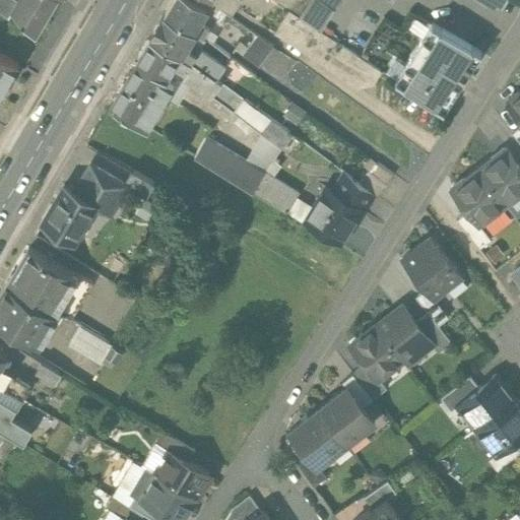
[(0,0),(0,14),(6,18),(10,12),(17,1),(15,0),(0,0)]
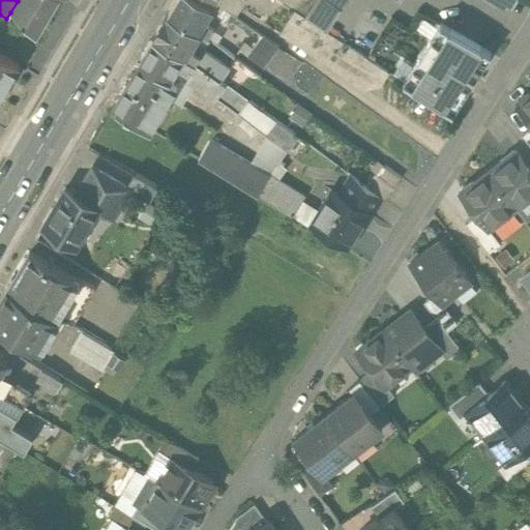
[(55,0),(18,0),(18,1),(10,12),(33,36),(55,0)]
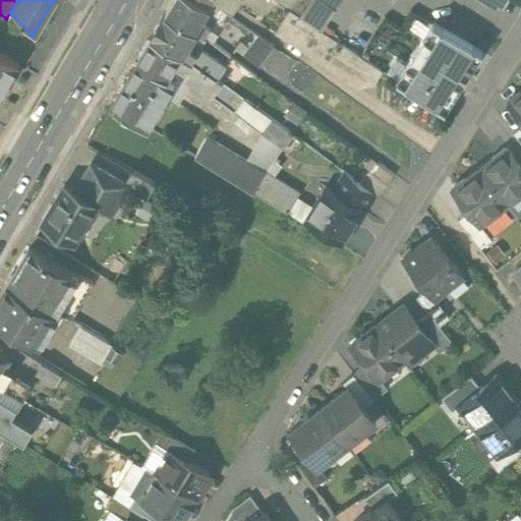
[(173,0),(164,15),(192,33),(197,23),(207,8),(193,0),(173,0)]
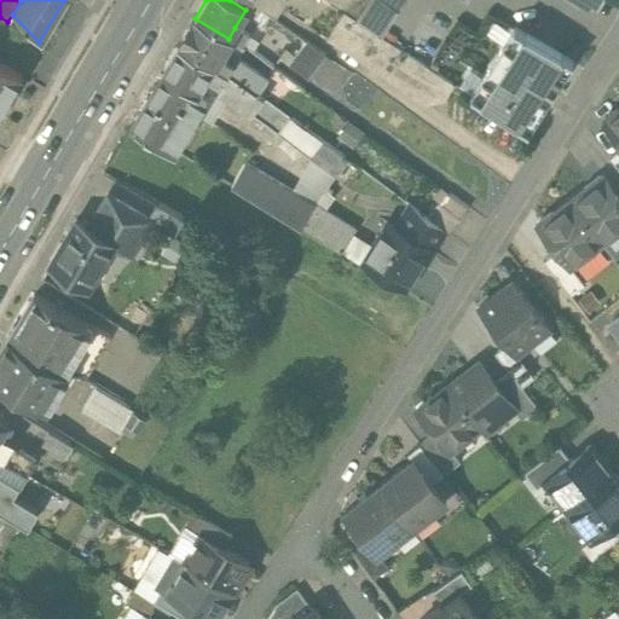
[(256,0),(277,12),(283,0),(256,0)]
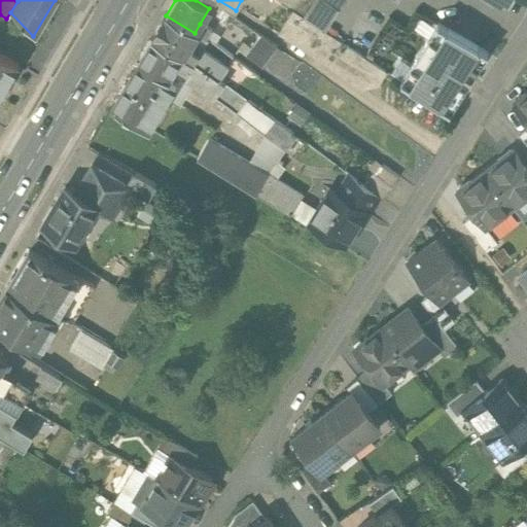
[(321,0),(339,10),(345,0),(321,0)]
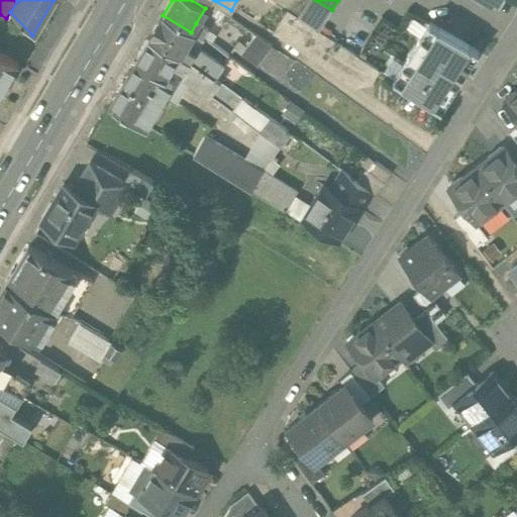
[(472,0),(473,1),(484,2),(484,8),(498,9),(503,0),(472,0)]
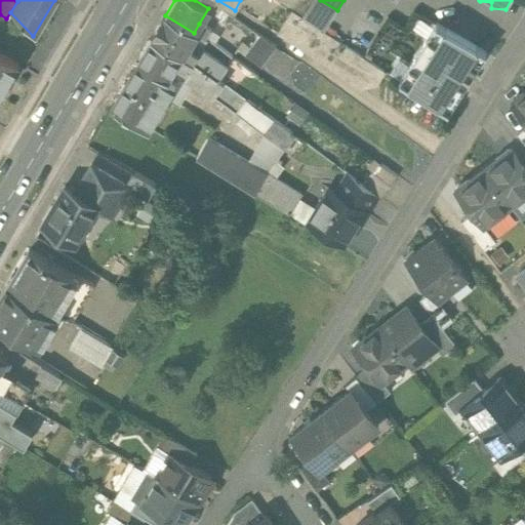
[(278,35),(361,89),(375,86),(385,73),(292,12),(278,35)]
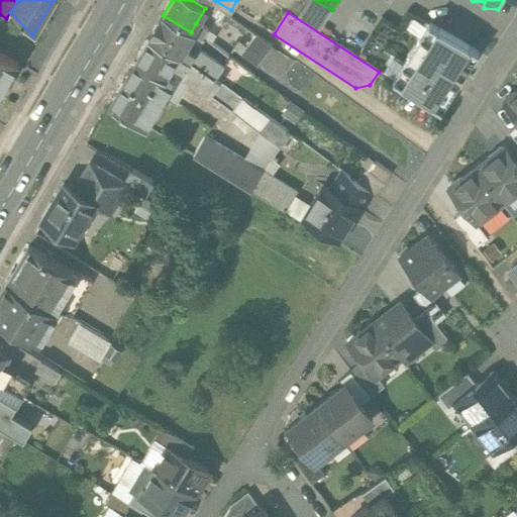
[(149,37),(180,56),(185,47),(193,33),(191,32),(163,15),(149,37)]
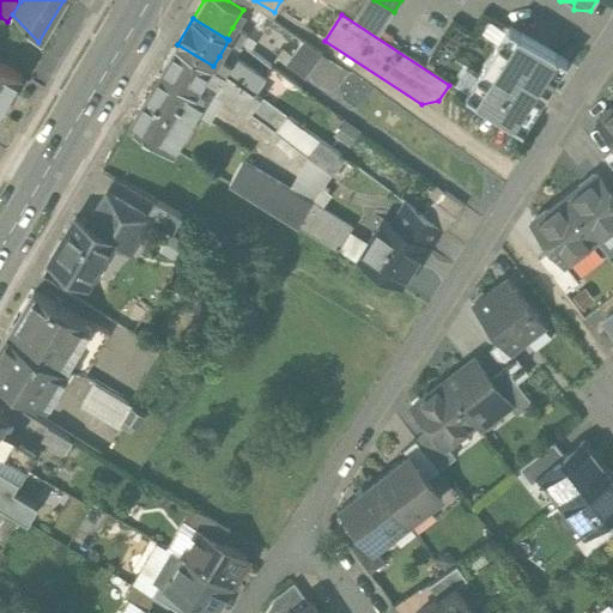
[(232,28),(226,38),(229,40),(240,47),(242,43),(248,46),(252,40),(232,28)]
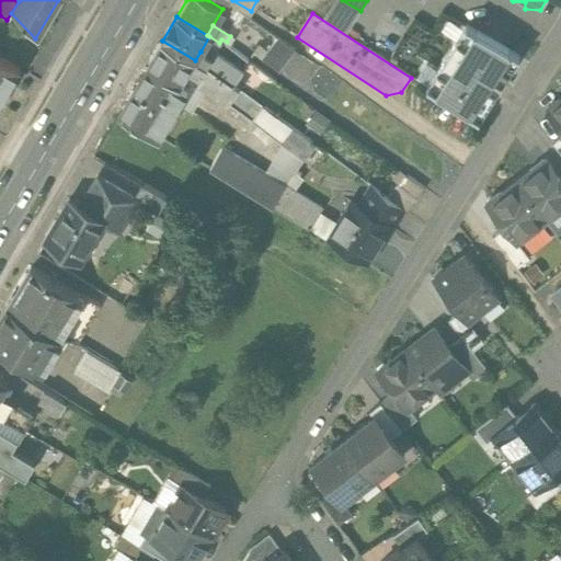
[(518,59),(518,57),(466,26),(465,27),(472,32),(464,45),(456,41),(436,72),(444,77),(435,91),(427,87),(426,88),(479,122),(479,121),(471,115),(488,90),(495,95),(502,84),(494,79),(511,54),(518,59)]
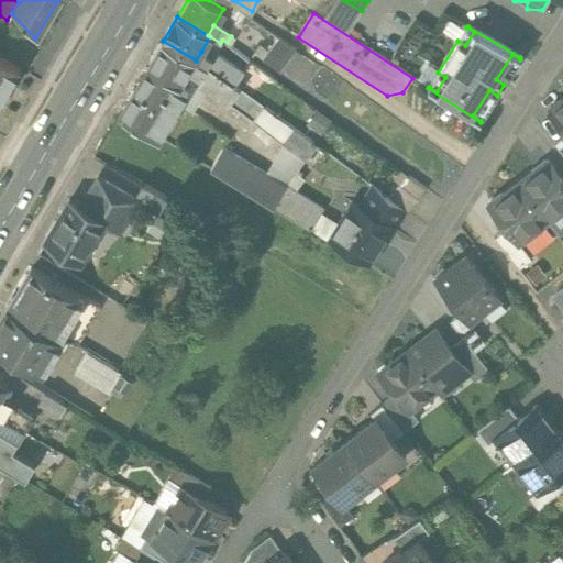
[(269,48),(260,43),(250,63),(278,78),(295,48),(276,37),(269,48)]
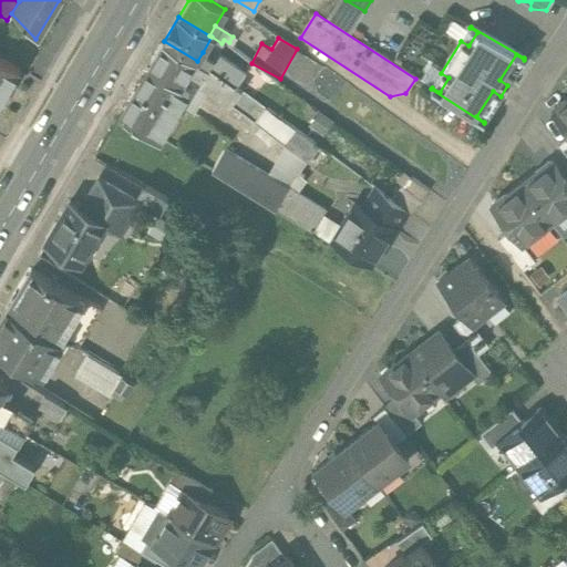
[(164,41),(148,68),(179,86),(181,85),(183,81),(194,88),(199,79),(203,81),(200,85),(230,107),(241,92),(236,88),(208,68),(197,61),(164,41)]
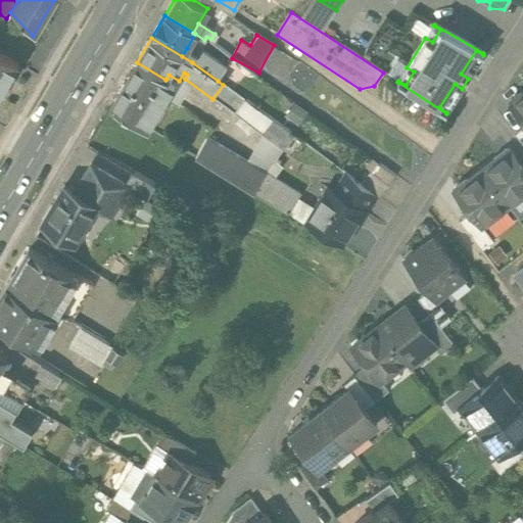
[(187,48),(182,56),(192,62),(193,59),(198,62),(201,56),(187,48)]
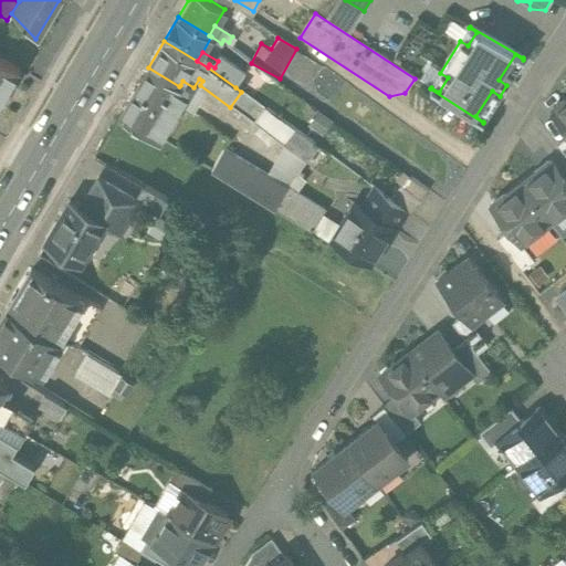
[(0,59),(0,97),(17,69),(0,59)]
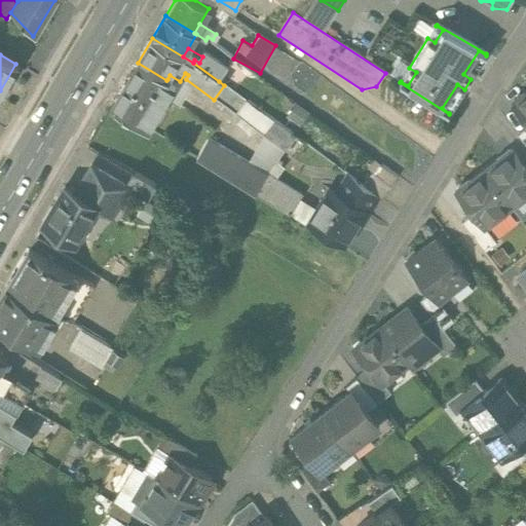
[(166,80),(138,63),(132,74),(111,108),(148,130),(176,84),(167,79),(166,80)]
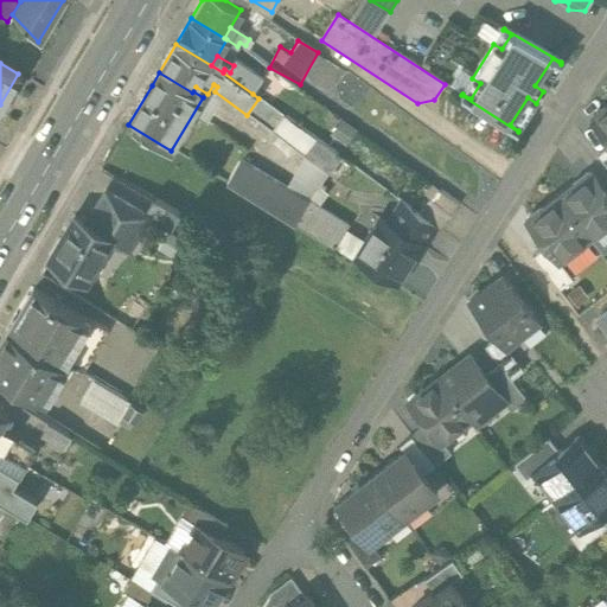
[(285,117),(259,98),(247,115),(273,134),(285,117)]
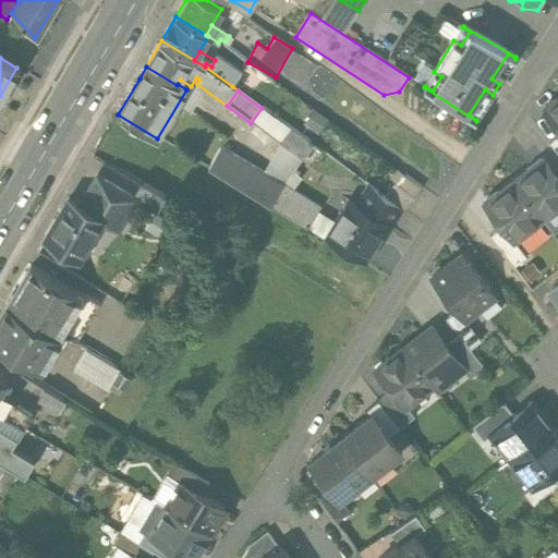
[(557,130),(557,100),(556,100),(545,109),(544,112),(557,130)]
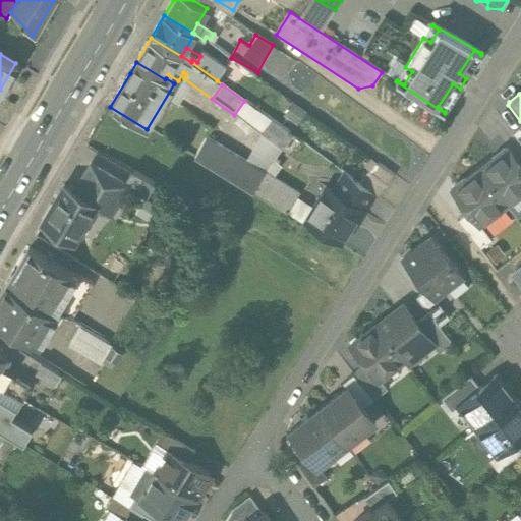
[(244,101),(234,115),(262,134),(272,120),(244,101)]
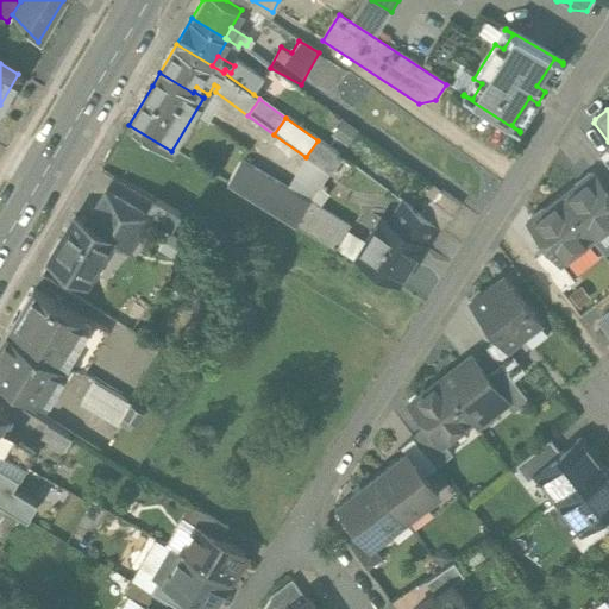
[(318,140),(306,157),(330,176),(343,159),(318,140)]
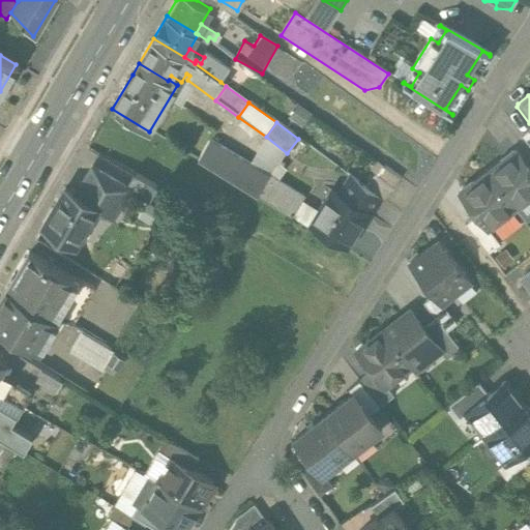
[(276,182),(210,142),(198,160),(264,201),(276,182)]
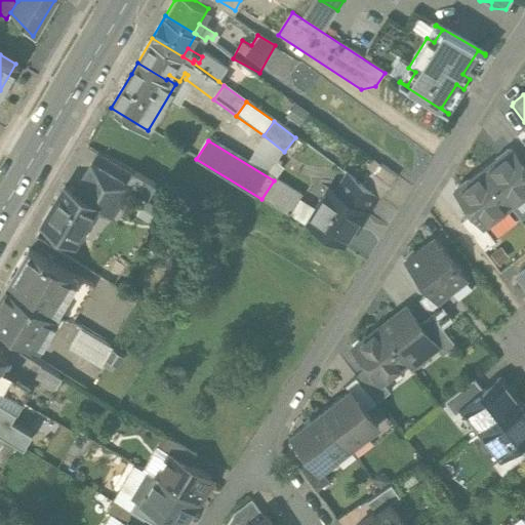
[(497,162),(484,173),(511,208),(524,197),(524,169),(512,152),(509,151),(497,160),(497,162)]
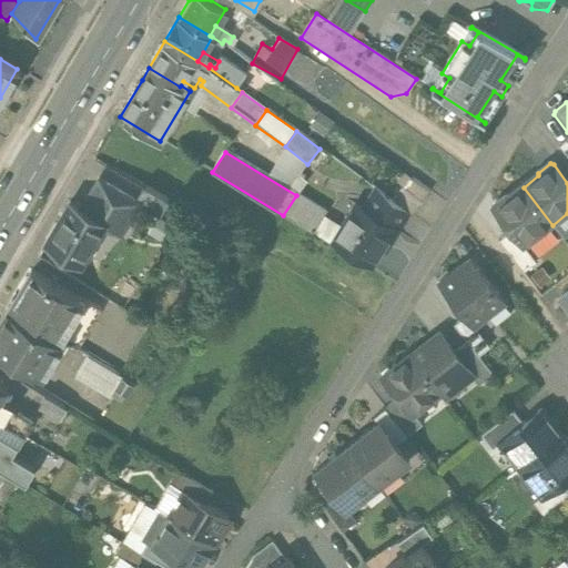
[(69,201),(46,242),(80,263),(102,223),(119,232),(138,203),(138,202),(135,200),(99,179),(81,208),(69,201)]
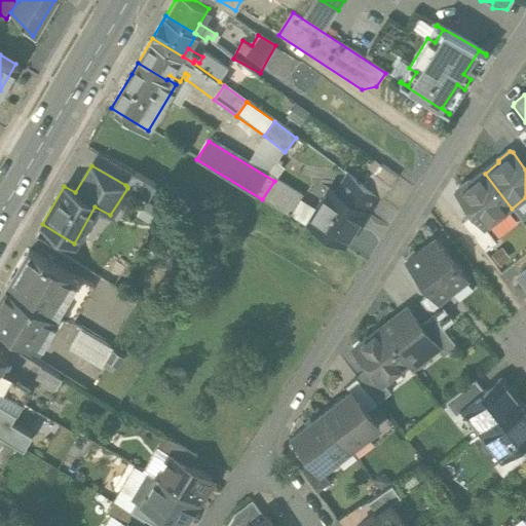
[(127,187),(127,188),(148,199),(155,186),(133,173),(125,185),(127,187)]
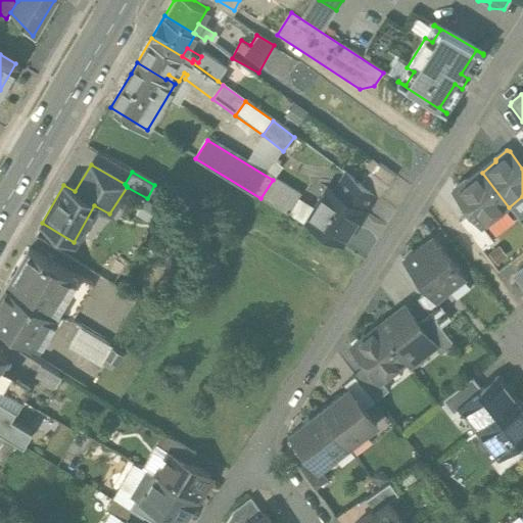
[(466,182),(455,190),(455,193),(470,214),(482,229),(482,228),(509,207),(482,173),(468,183),(466,182)]
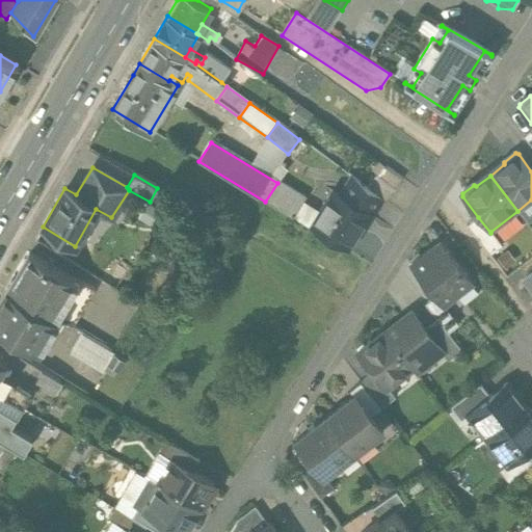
[(277,183),(265,202),(293,219),(306,200),(277,183)]
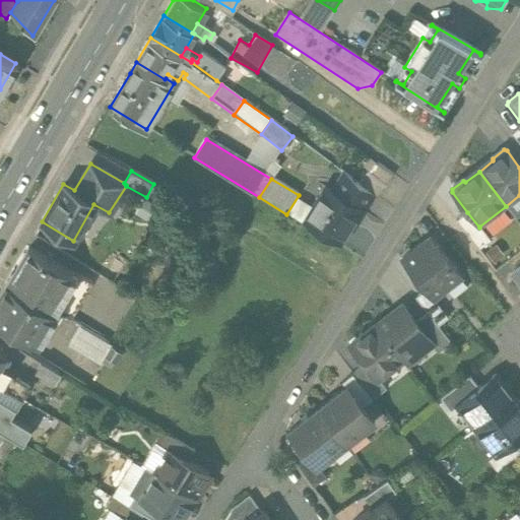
[(340,247),(368,203),(332,181),(305,225),(340,247)]
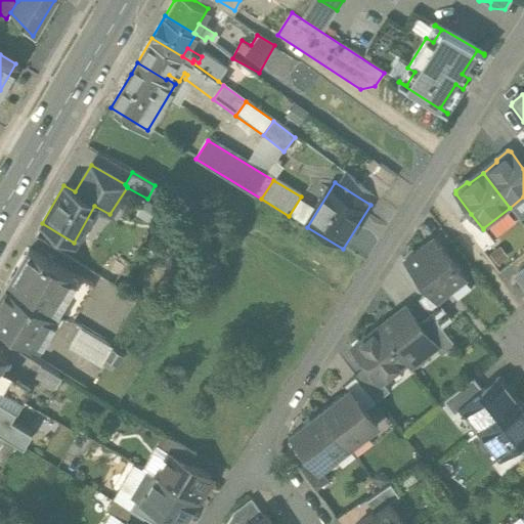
[(483,228),(483,229),(471,214),(460,223),(482,253),(494,244),(483,228)]
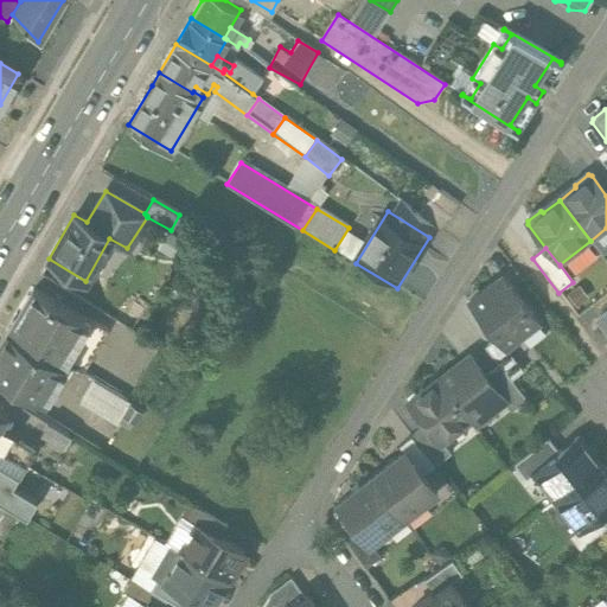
[(496,339),(505,351),(506,350),(540,325),(503,278),(470,304),(496,339)]
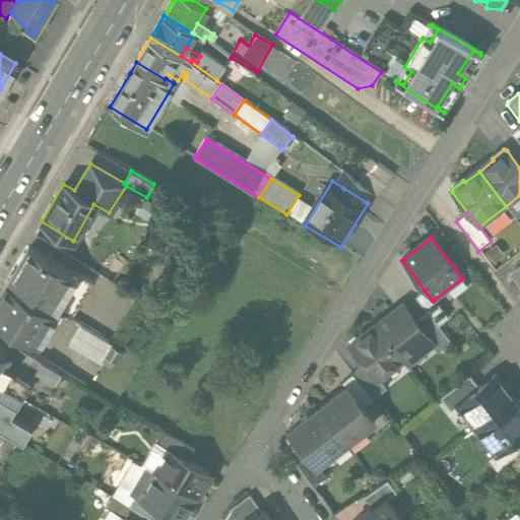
[(7,284),(50,310),(72,273),(28,248),(7,284)]
